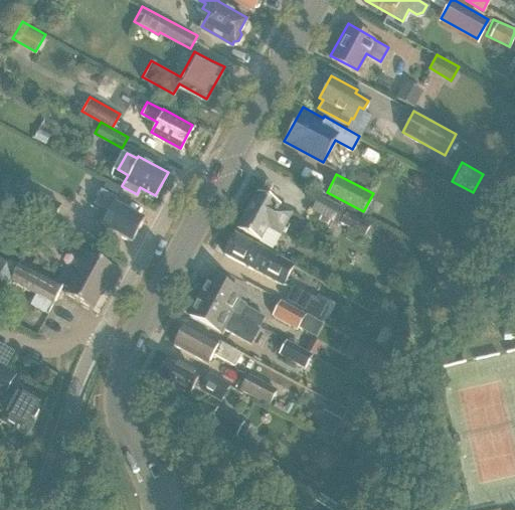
[(414,175),(413,178),(414,182),(422,186),(426,185),(427,182),(426,178),(418,174),(414,175)]
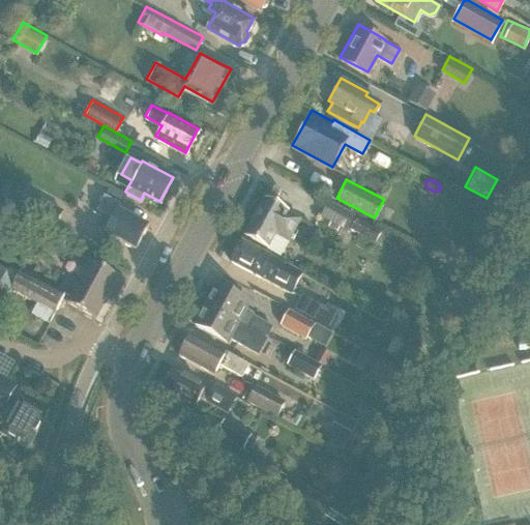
[(96,206),(112,214),(104,230),(135,246),(148,223),(117,206),(120,201),(104,192),(96,206)]
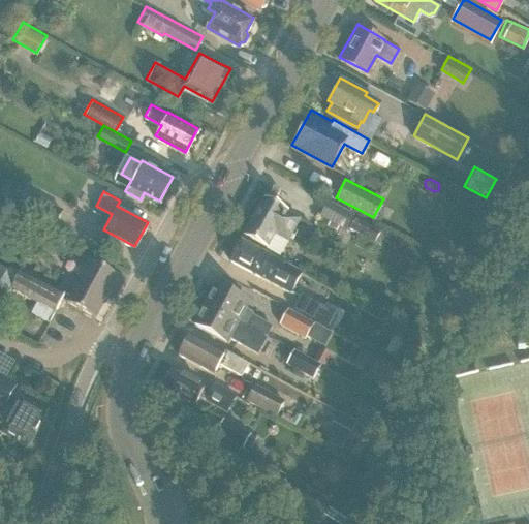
[(36,193),(28,209),(54,223),(62,208),(36,193)]
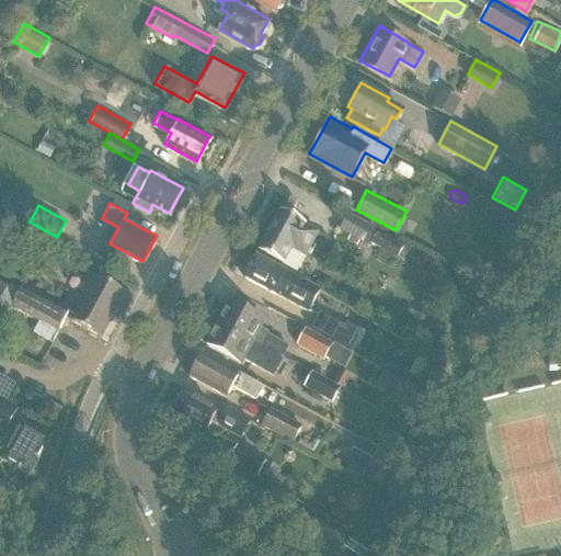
[(317,229),(279,208),(259,246),(283,259),(290,245),(304,252),(317,229)]
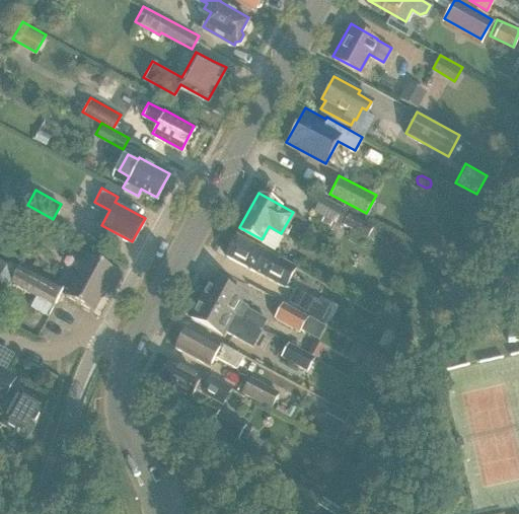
[(313,210),(339,224),(347,208),(321,194),(313,210)]
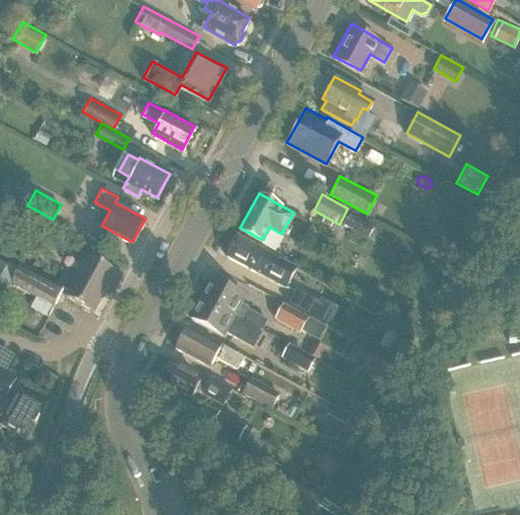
[(373,224),(348,211),(342,222),(367,236),(373,224)]
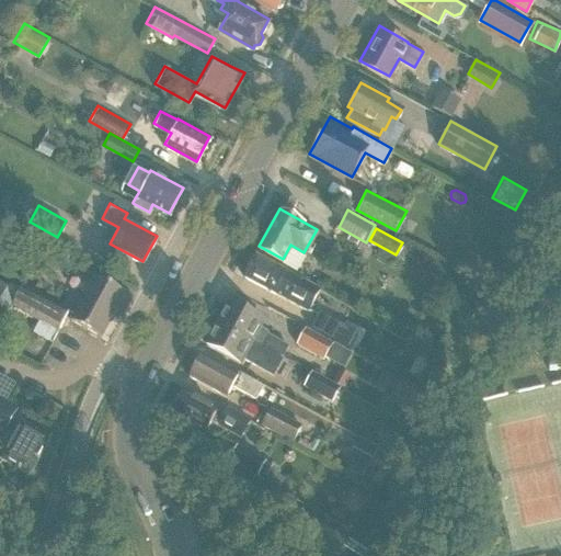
[(318,286),(255,252),(243,273),(306,308),(318,286)]
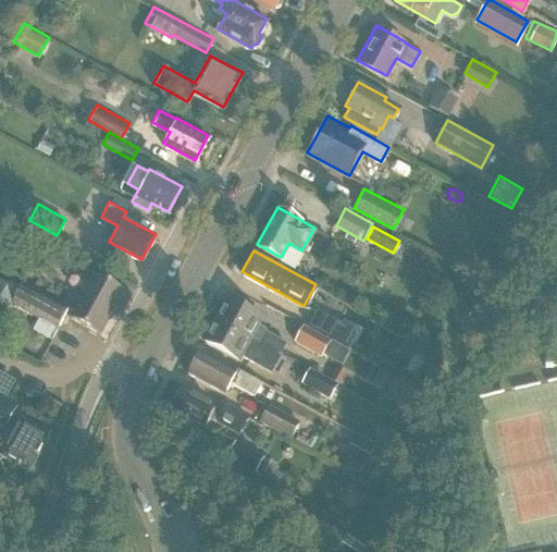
[(100,331),(124,287),(94,271),(70,315),(100,331)]
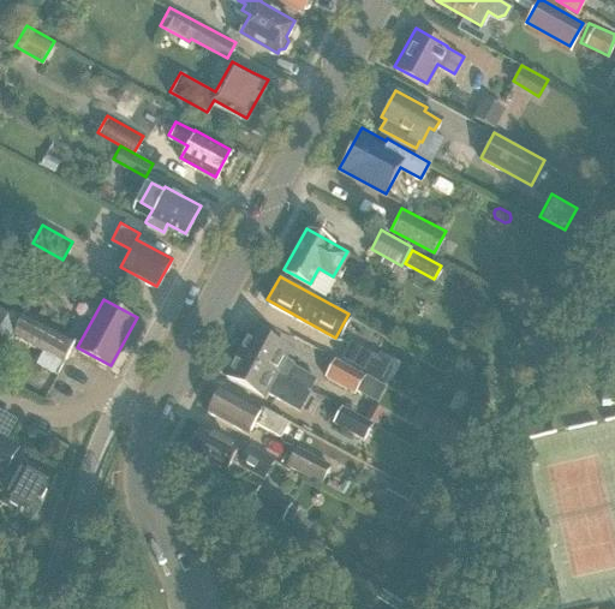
[(0,304),(0,329),(11,335),(13,330),(42,347),(35,360),(55,371),(75,336),(24,309),(21,316),(0,304)]
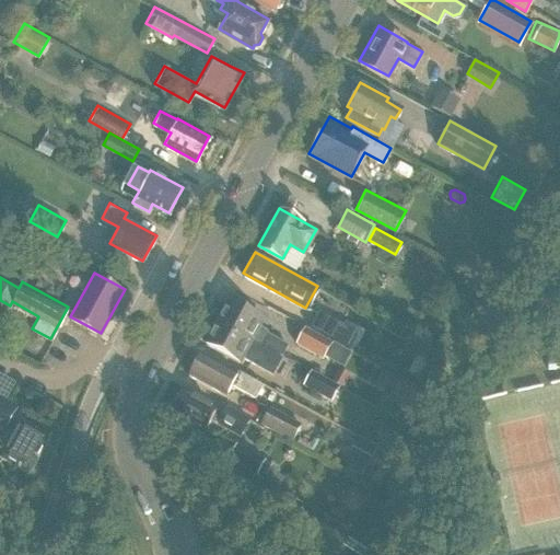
[(218,320),(280,354),(287,343),(266,331),(267,328),(260,324),(265,316),(230,298),(218,320)]
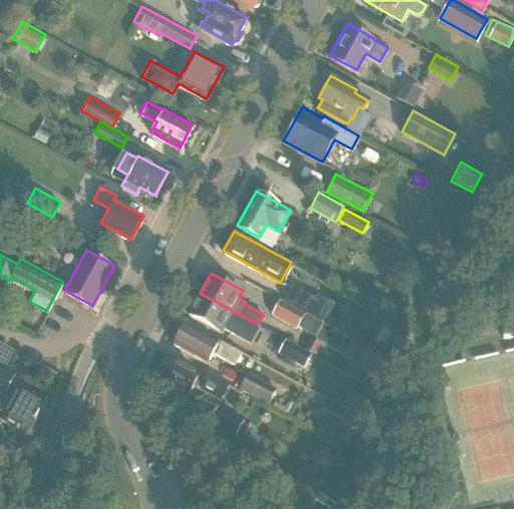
[(305,309),(312,296),(291,284),(284,298),(305,309)]
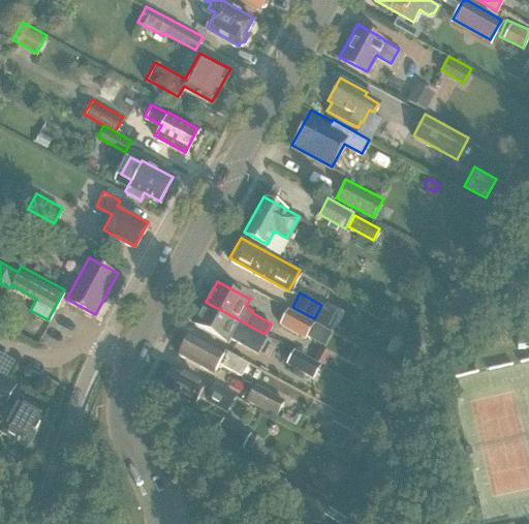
[(255,351),(265,334),(206,302),(194,322),(227,340),(229,337),(255,351)]
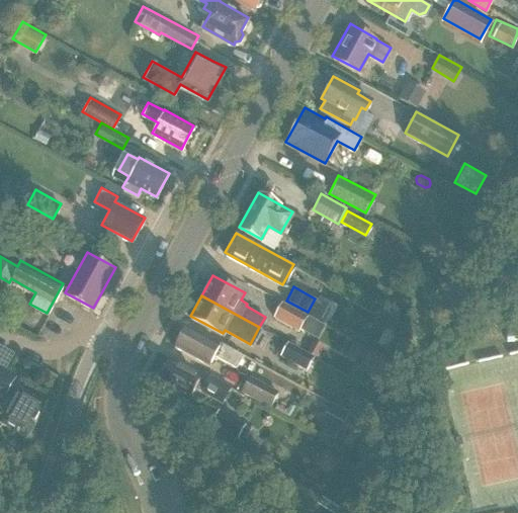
[(298,330),(308,313),(281,298),(272,316),(298,330)]
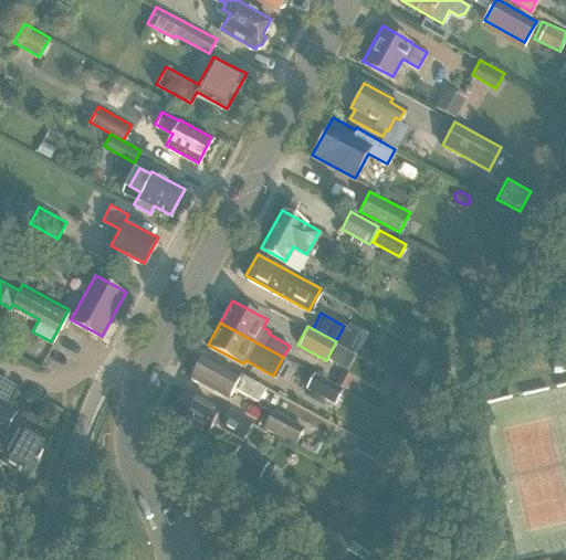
[(243,372),(241,377),(202,355),(190,377),(230,398),(236,387),(257,399),(265,384),(243,372)]
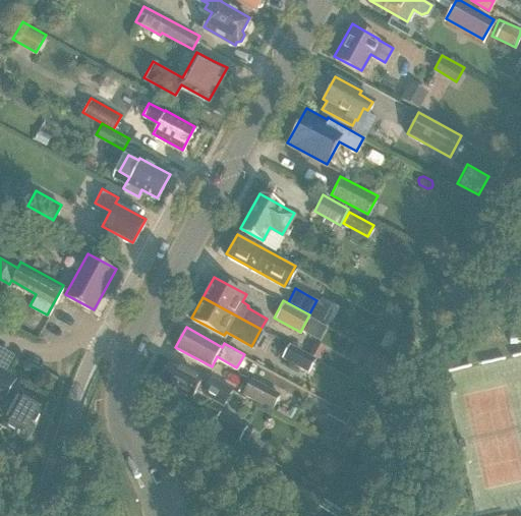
[(315,355),(290,342),(284,354),(308,367),(315,355)]
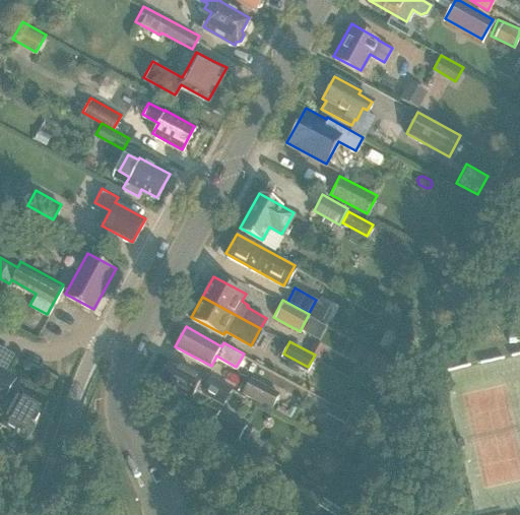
[(207,379),(169,358),(158,376),(191,394),(195,386),(222,401),(231,387),(210,375),(207,379)]
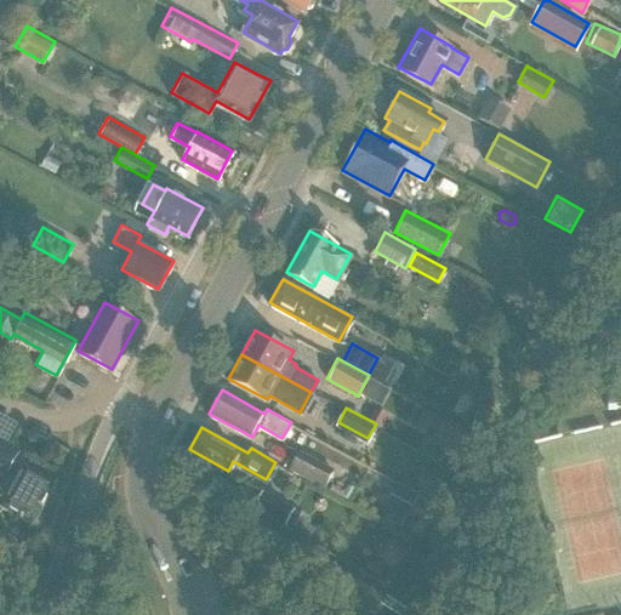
[(0,506),(32,523),(55,482),(23,463),(15,480),(4,474),(18,449),(0,437),(0,506)]
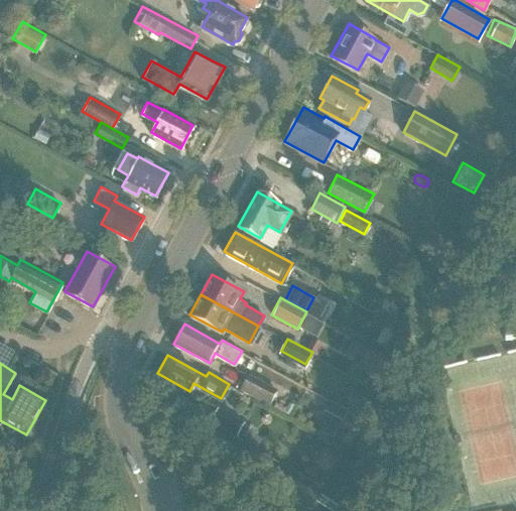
[(269,404),(277,388),(248,373),(240,389),(269,404)]
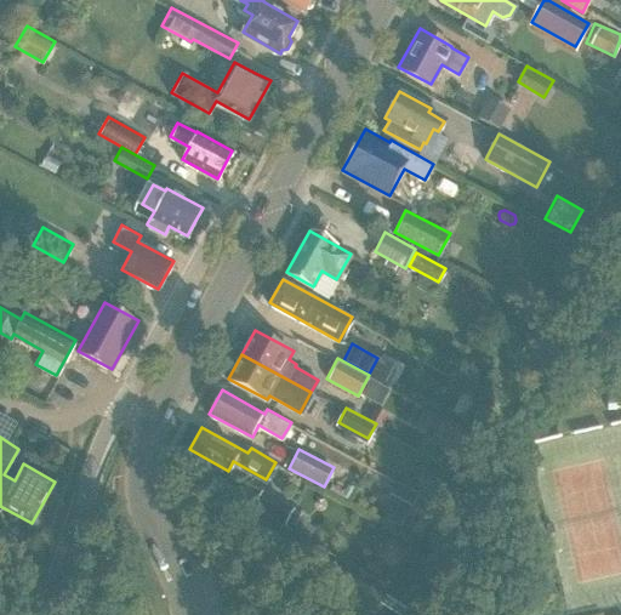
[(261,489),(256,496),(252,504),(286,522),(294,507),(261,489)]
